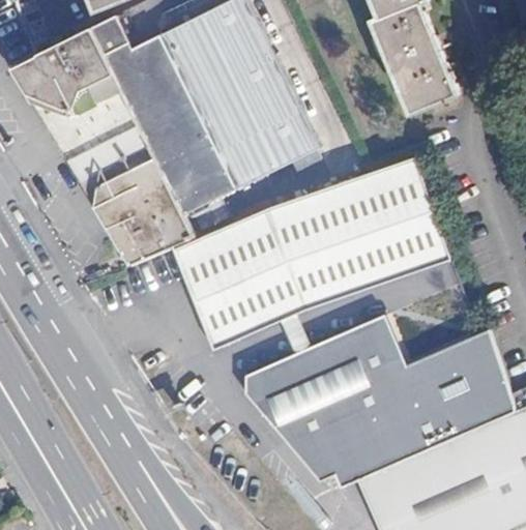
[(186,212),(294,160),(318,149),(323,147),(252,0),(188,0),(149,21),(156,35),(156,37),(132,50),(116,17),(34,57),(16,65),(138,261),(170,247),(198,235),(186,212)]
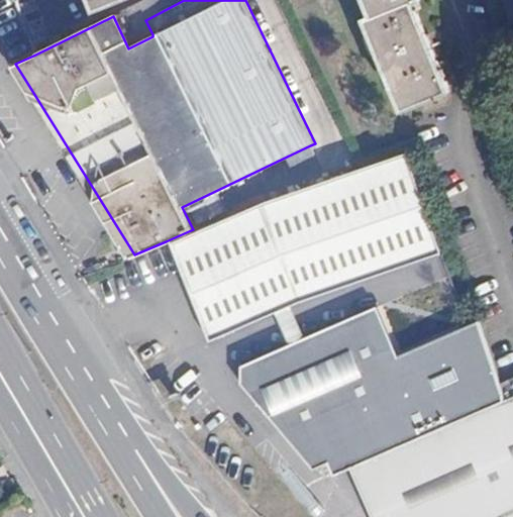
[(88,0),(93,12),(121,0),(88,0)]
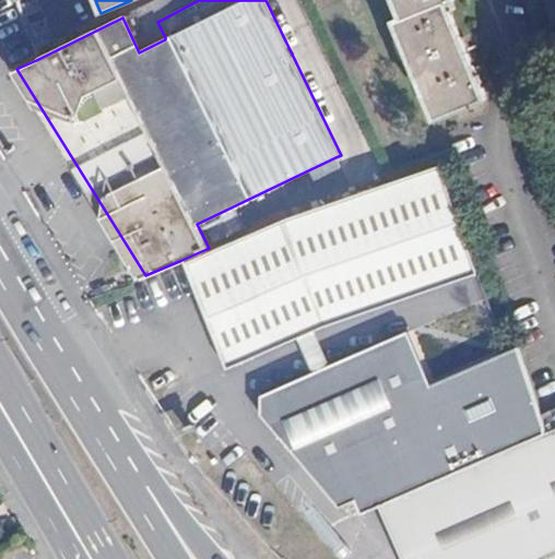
[(450,3),(449,0),(392,0),(402,23),(394,26),(434,123),(483,104),(444,6),(450,3)]
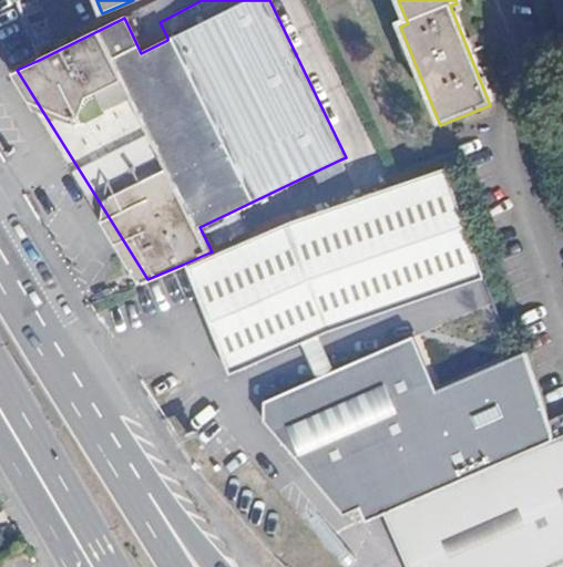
[(562,0),(543,0),(554,30),(562,26),(562,0)]
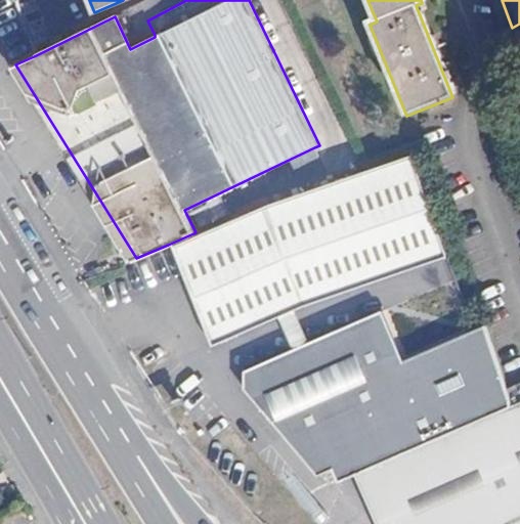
[(444,256),(410,155),(259,208),(168,245),(208,343),(273,316),(290,309),(298,306),(444,256)]
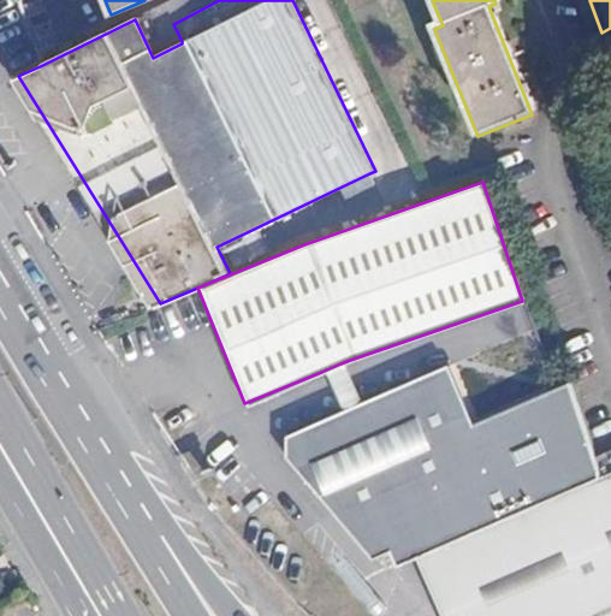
[(357,403),(340,363),(321,372),(338,412),(357,403)]
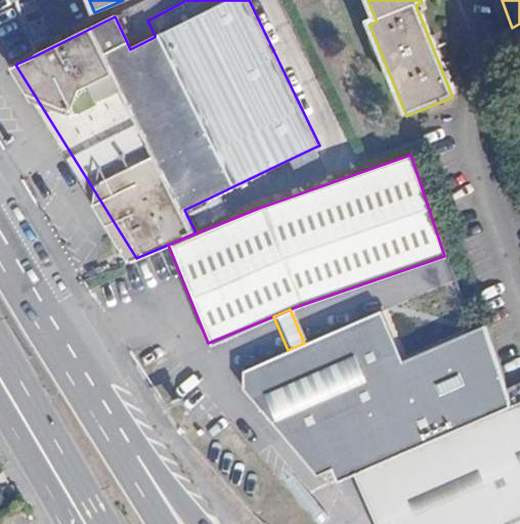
[(375,451),(506,389),(484,322),(400,361),(378,311),(304,343),(288,350),(240,372),(239,385),(262,409),(315,469),(331,463),(334,470),(375,451)]
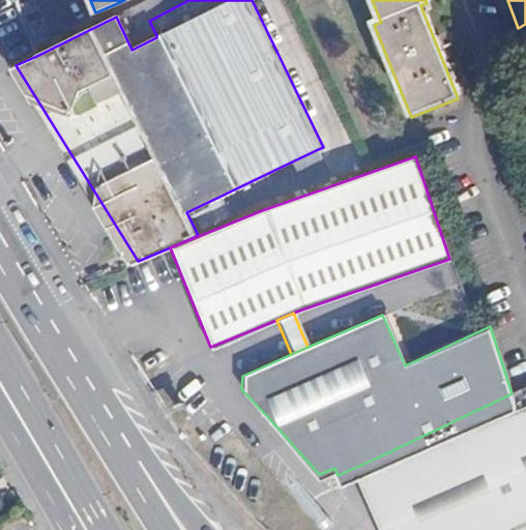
[(525,529),(525,386),(512,393),(379,457),(338,475),(342,487),(358,479),(379,529),(525,529)]
